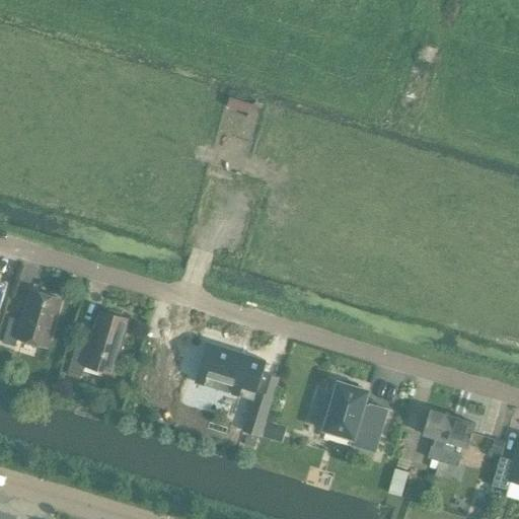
[(2,342),(14,345),(16,338),(46,346),(60,298),(30,289),(21,319),(9,316),(2,342)]
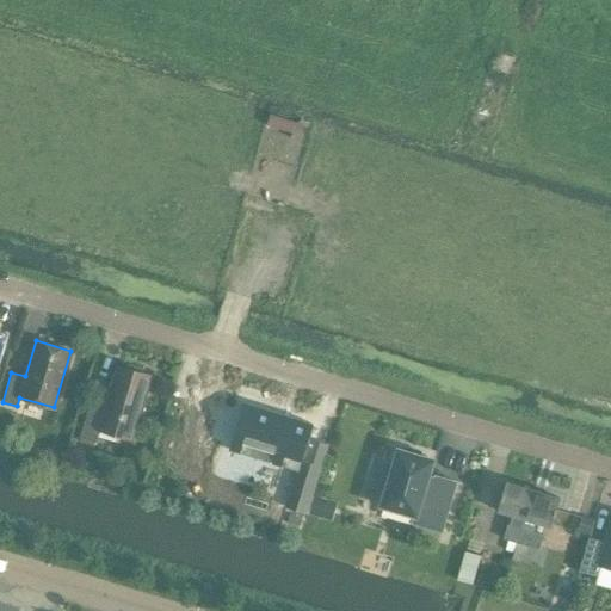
[(96,443),(99,429),(129,438),(148,374),(115,364),(102,409),(90,406),(80,438),(96,443)]
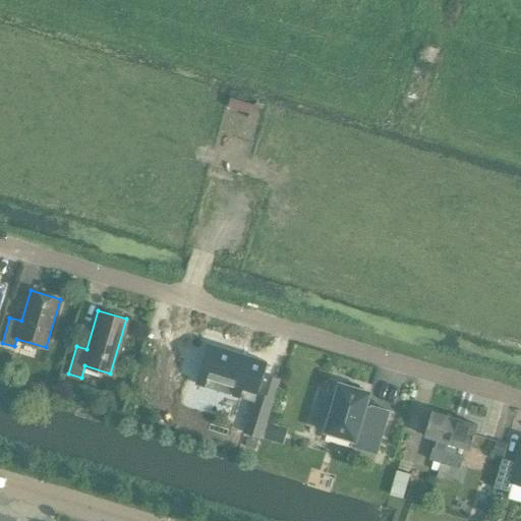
[(196,356),(192,368),(194,372),(198,373),(195,384),(239,398),(242,388),(255,392),(265,361),(209,343),(205,356),(201,355),(196,356)]
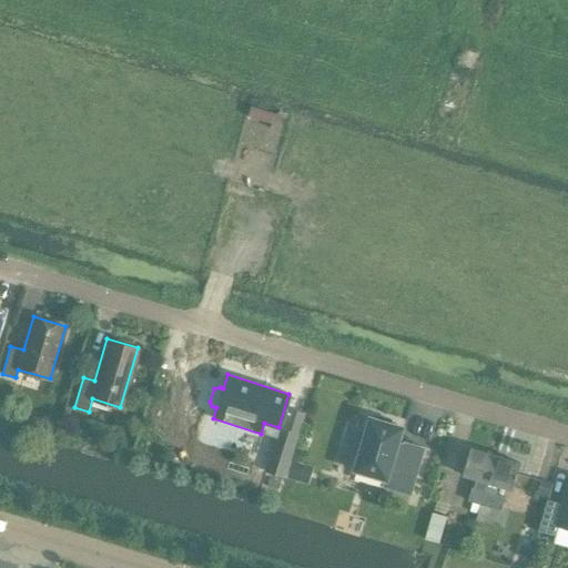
[(288,407),(276,449),(269,473),(283,478),(304,412),(288,407)]
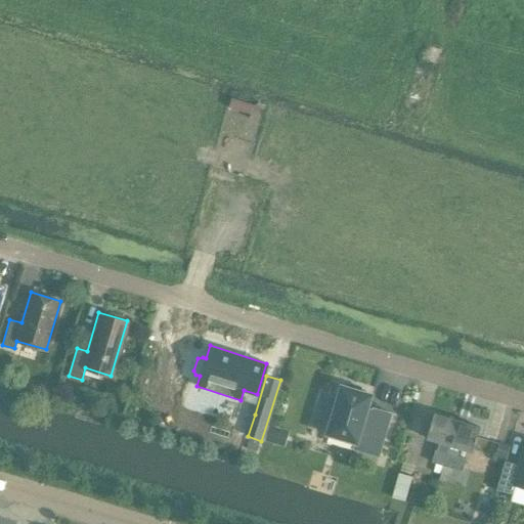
[(360,387),(345,383),(344,386),(340,385),(326,433),(354,441),(352,448),(378,455),(390,412),(372,407),(372,409),(365,408),(369,394),(359,391),(360,387)]
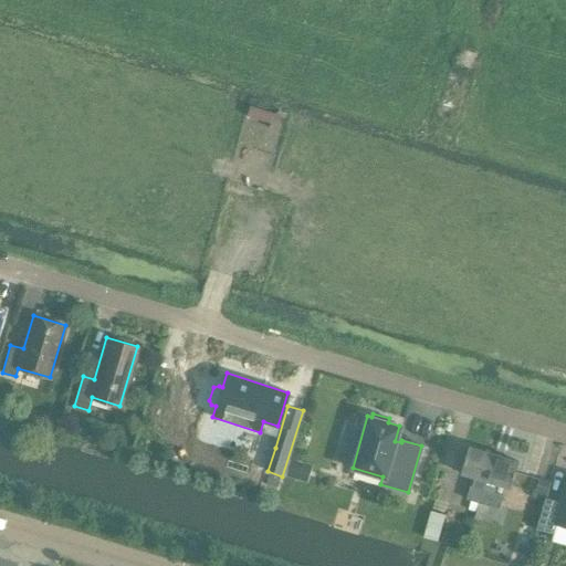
[(478,503),(493,453),(468,446),(459,472),(474,477),(472,486),(470,486),(467,500),(478,503)]
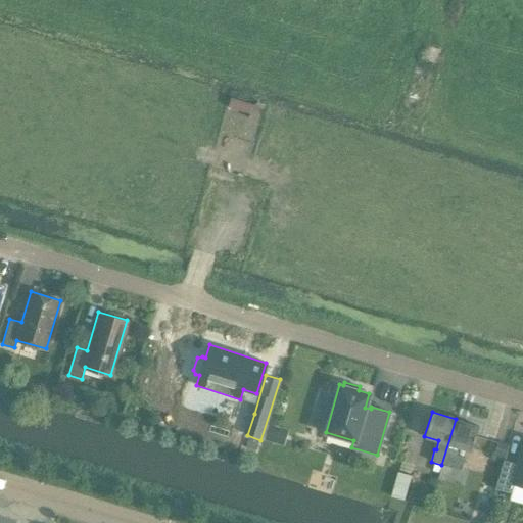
[(456,419),(441,465),(462,471),(465,459),(457,456),(459,446),(471,450),(478,426),(456,419)]
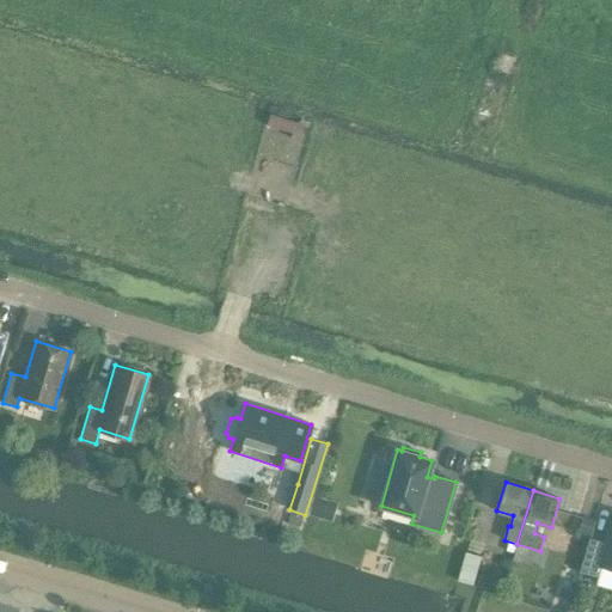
[(311,495),(305,514),(332,521),(338,503),(311,495)]
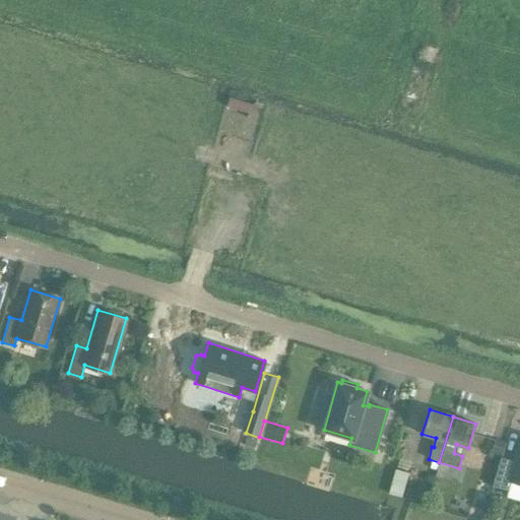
[(490,438),(484,457),(499,461),(504,442),(490,438)]
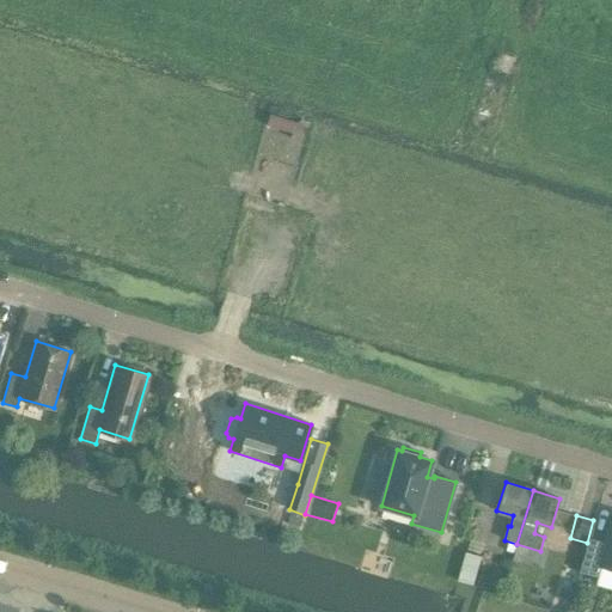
[(611,518),(605,543),(589,538),(580,570),(597,575),(600,564),(611,568),(611,518)]
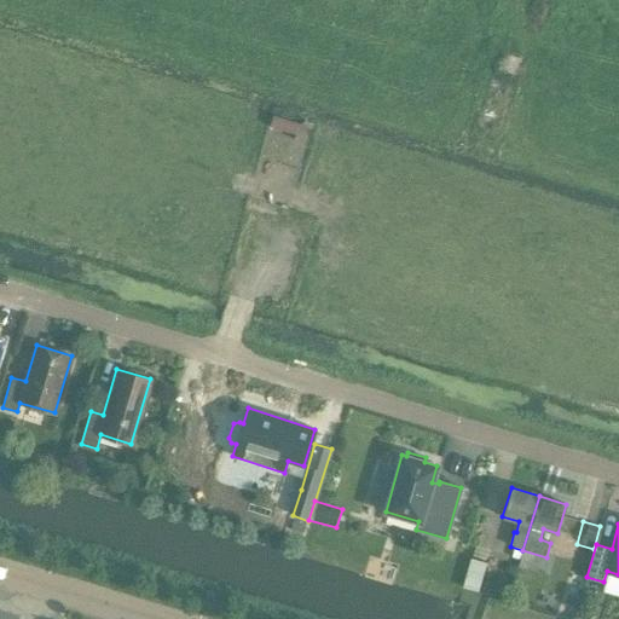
[(470,559),(462,589),(479,593),(487,563),(470,559)]
